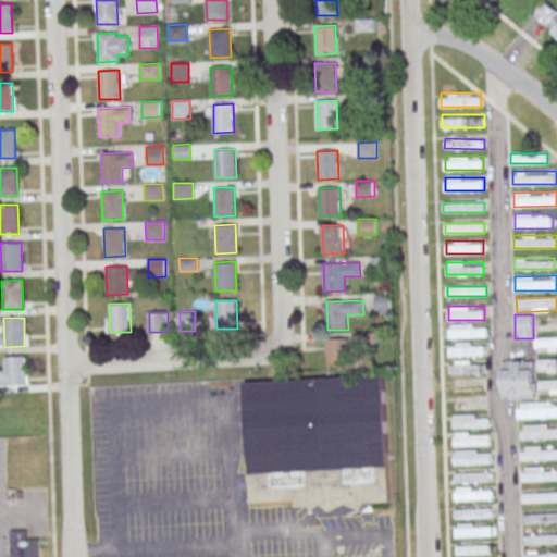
[(449,337),(486,337),(486,324),(449,324),(449,337)]
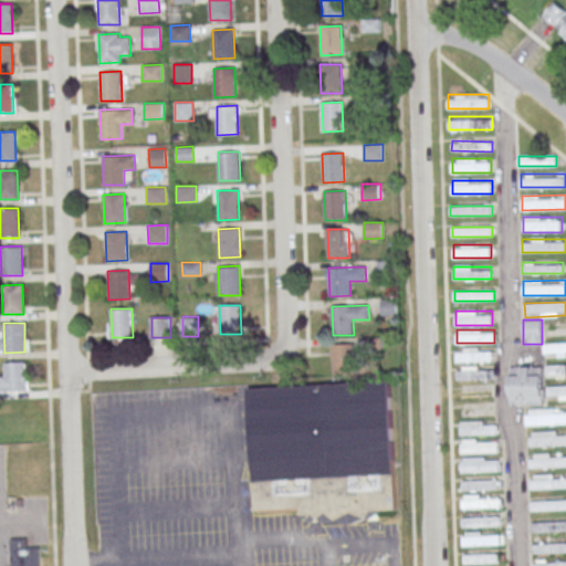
[(332,373),(355,373),(355,343),(332,343),(332,373)]
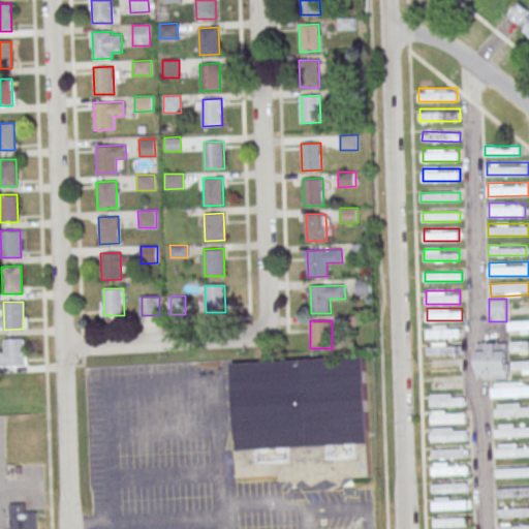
[(528,320),(508,320),(508,333),(528,333),(528,320)]
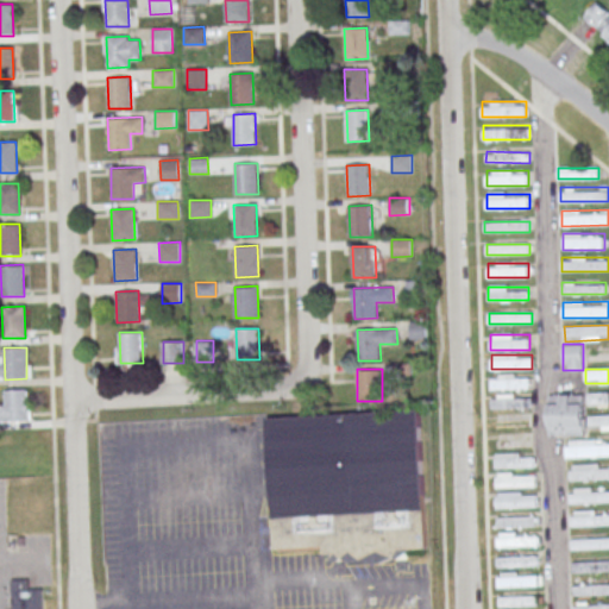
[(491,375),(491,390),(531,390),(531,375),(491,375)]
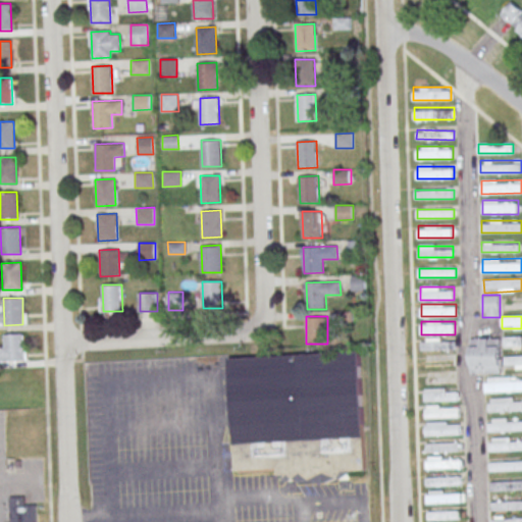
[(4,333),(23,333),(24,360),(5,361),(4,333)]
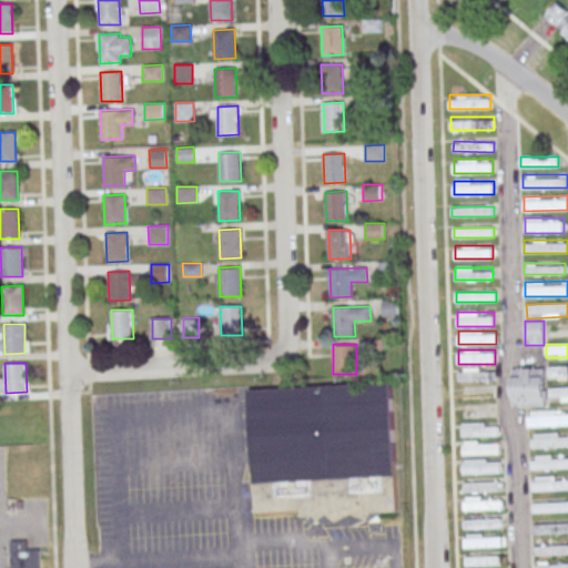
[(567,365),(549,366),(549,377),(567,376),(567,365)]
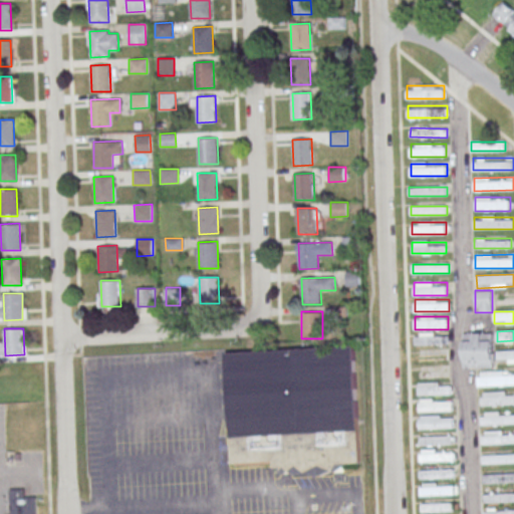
[(447,344),(447,332),(415,332),(415,344),(447,344)]
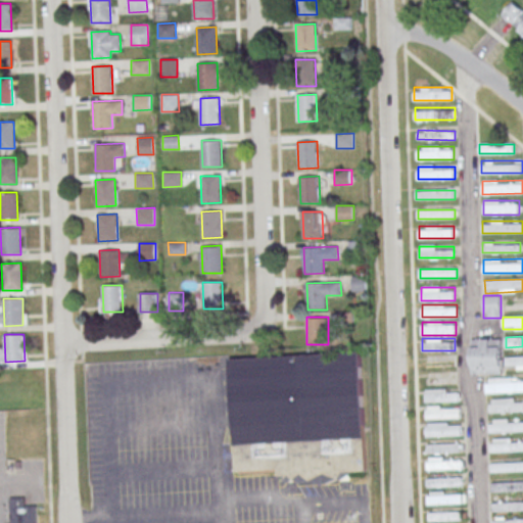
[(501,338),(472,338),(472,374),(501,374),(501,338)]
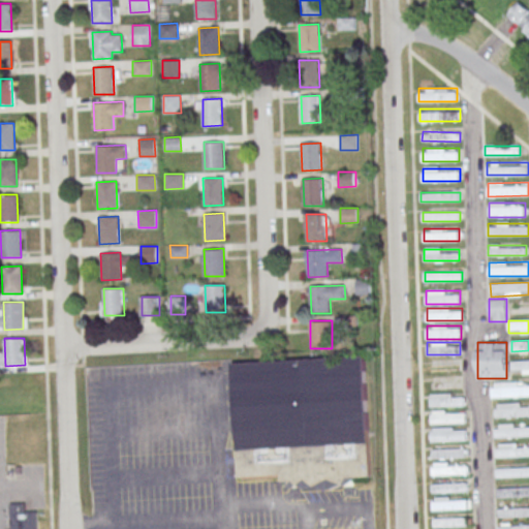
[(232,363),(364,356),(371,475),(281,480),(281,474),(239,476),(232,363)]
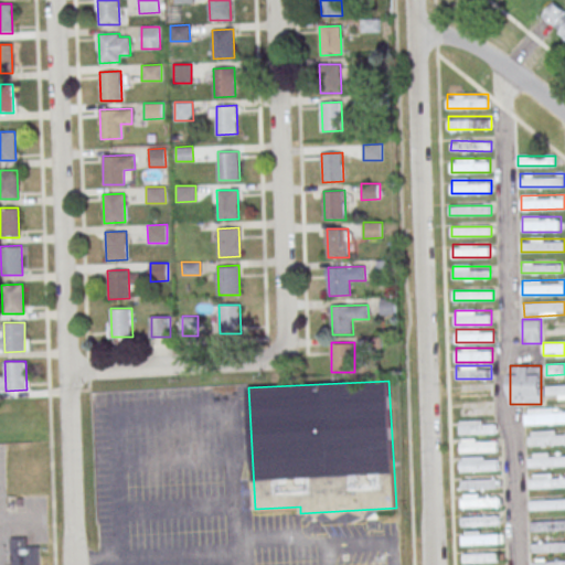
[(564,398),(564,385),(547,385),(546,398),(564,398)]
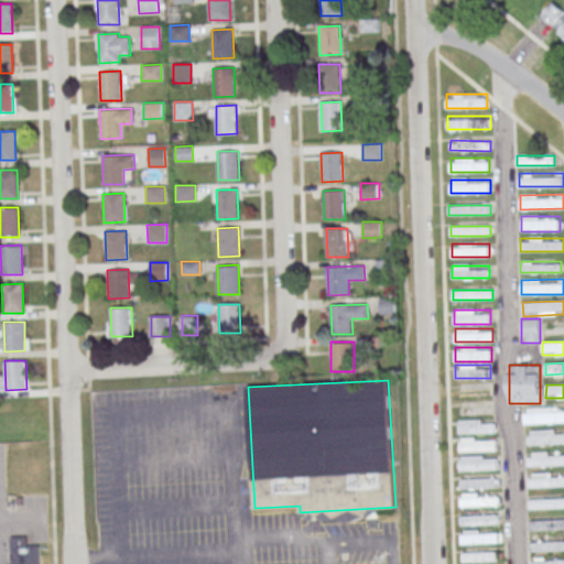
[(563,407),(524,408),(524,423),(563,423),(563,407)]
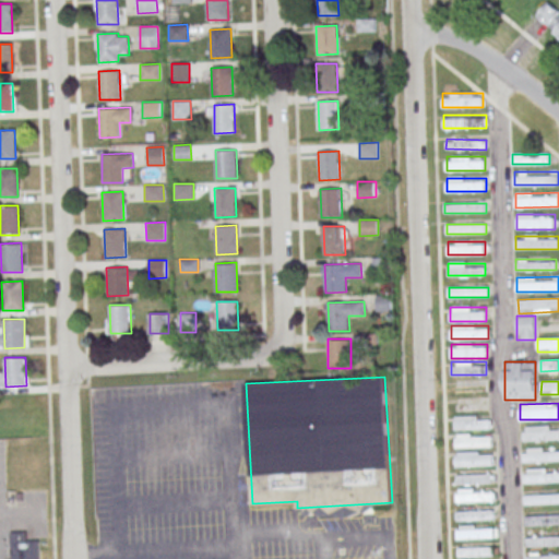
[(491,429),(491,416),(455,416),(455,429),(491,429)]
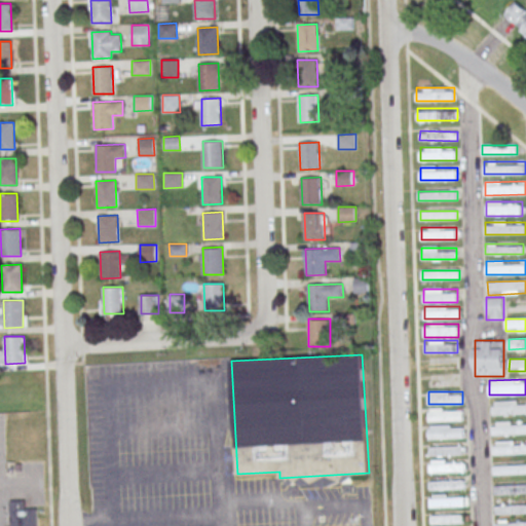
[(525,414),(525,400),(493,401),(493,414),(525,414)]
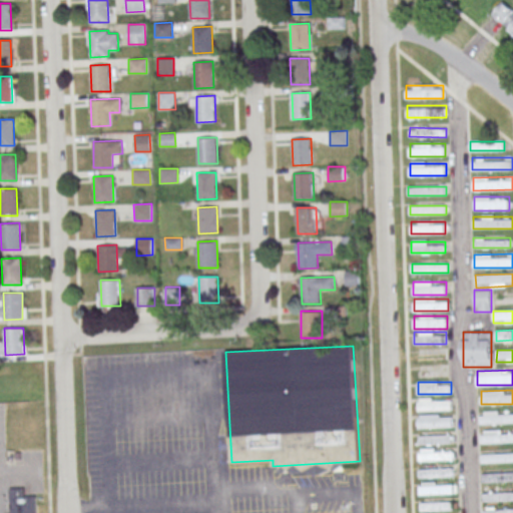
[(418,411),(452,411),(452,399),(418,399),(418,411)]
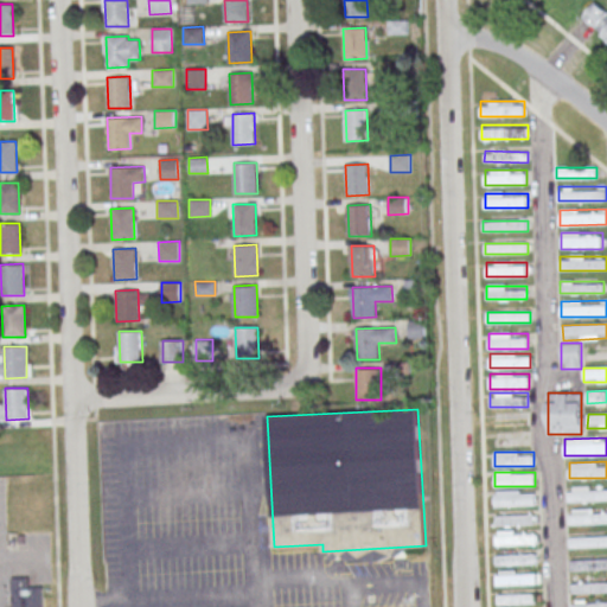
[(606,500),(606,485),(568,486),(569,502),(606,500)]
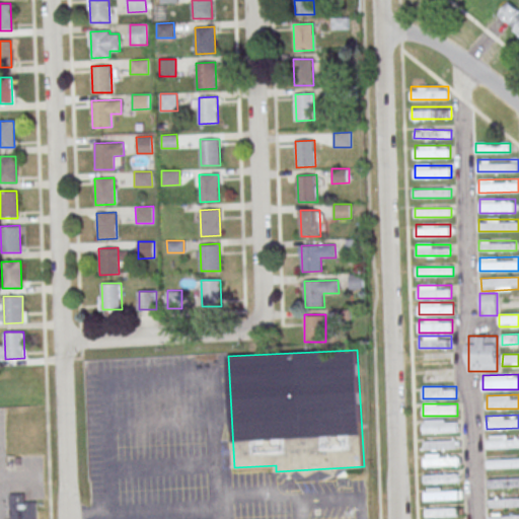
[(424,449),(456,449),(456,435),(457,435),(457,420),(424,420),(424,449)]
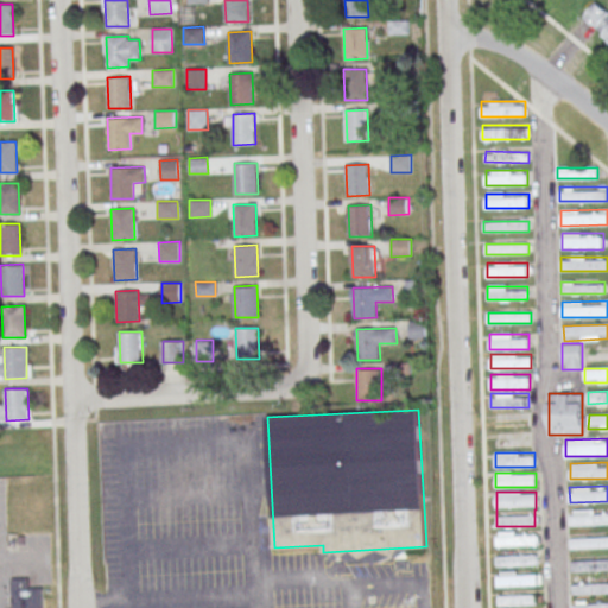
[(570,525),(607,524),(607,508),(570,510),(570,525)]
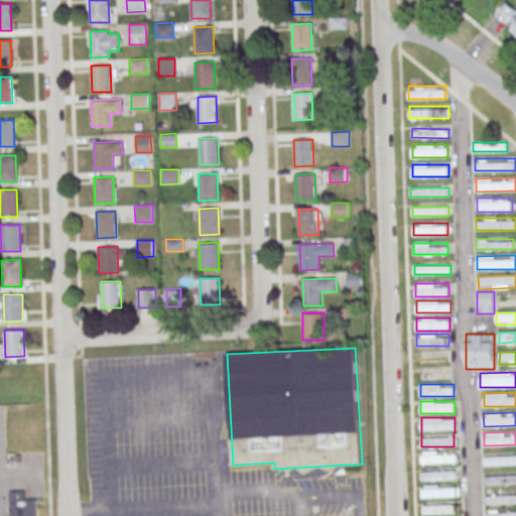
[(457,464),(457,452),(421,452),(421,464),(457,464)]
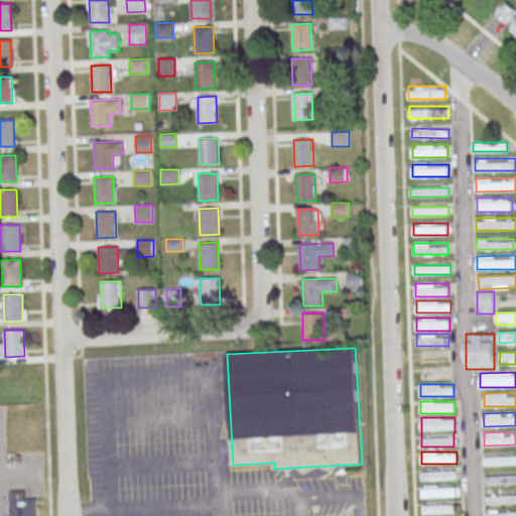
[(485,466),(515,465),(515,455),(484,456),(485,466)]
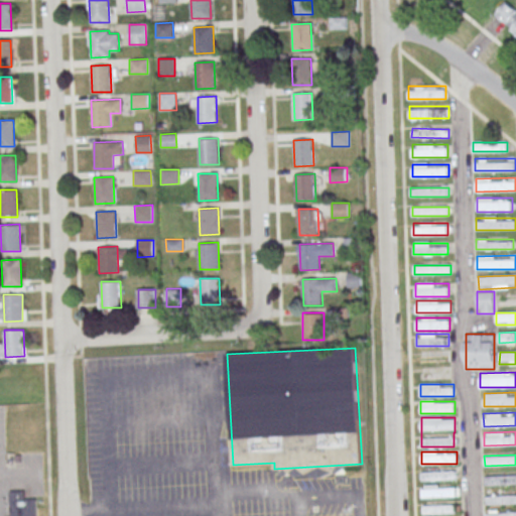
[(421,471),(421,480),(457,480),(457,471),(421,471)]
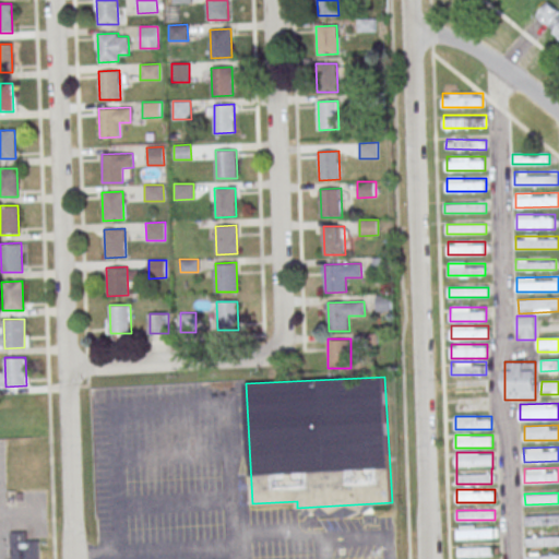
[(558,510),(525,511),(525,524),(558,524),(558,510)]
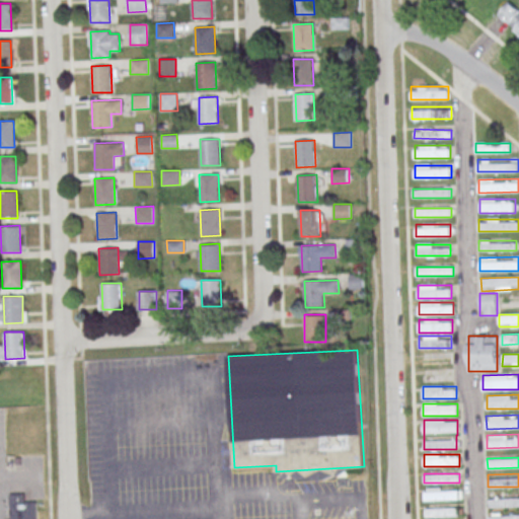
[(425,489),(425,500),(459,500),(459,489),(425,489)]
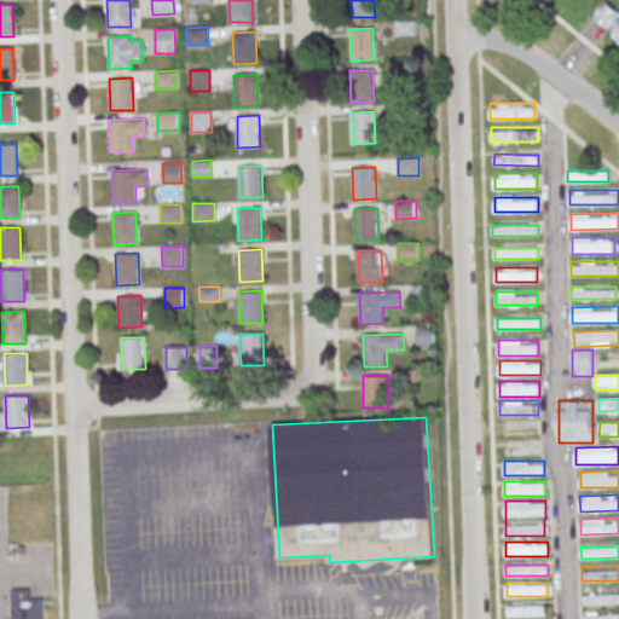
[(44,618),(44,599),(30,599),(30,589),(10,589),(10,618),(44,618)]
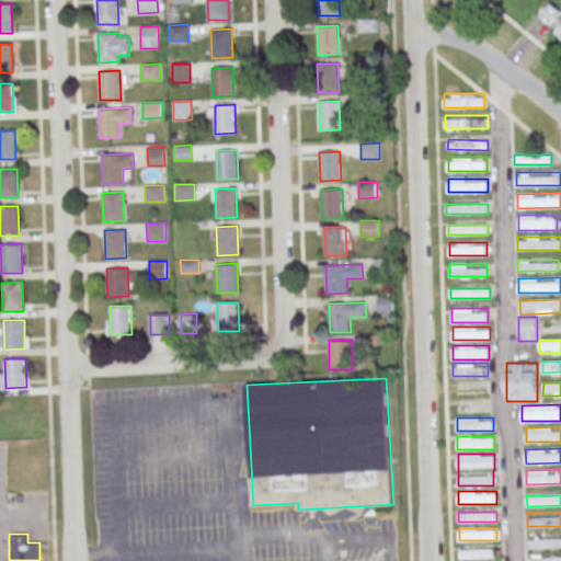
[(560,537),(528,538),(528,548),(560,548),(560,537)]
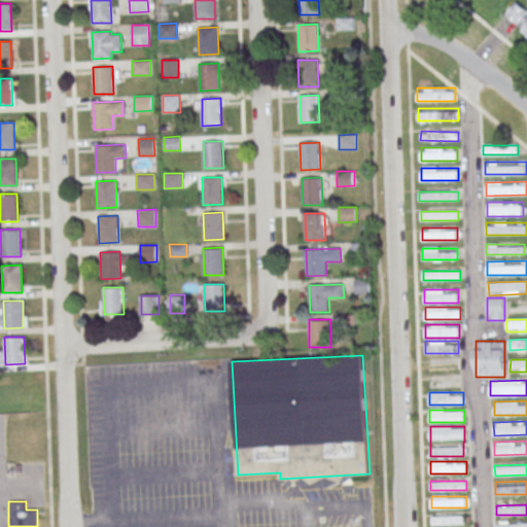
[(432,525),(465,525),(465,515),(432,515),(432,525)]
